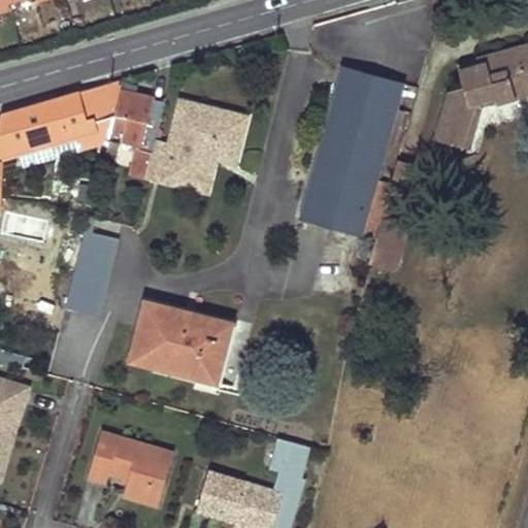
[(0,0),(0,10),(11,7),(9,2),(14,0),(0,0)]
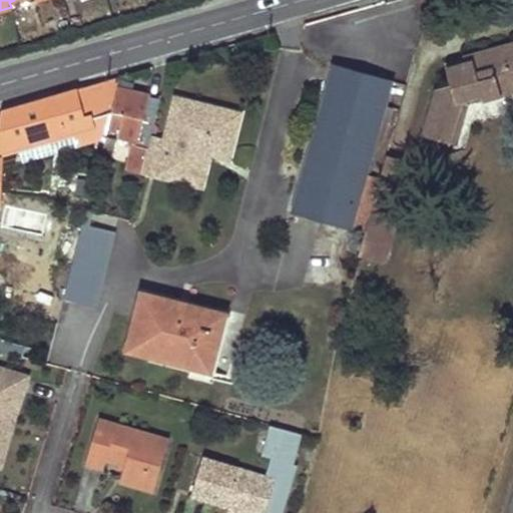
[(512,44),(463,58),(465,64),(467,71),(448,76),(451,85),(438,88),(424,136),(456,144),(467,105),(468,104),(467,99),(481,95),(483,100),(512,92),(512,44)]
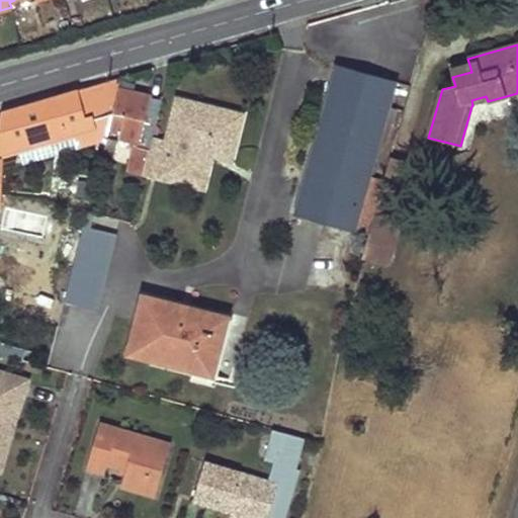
[(469,65),(451,70),(452,77),(471,72),(469,65)]
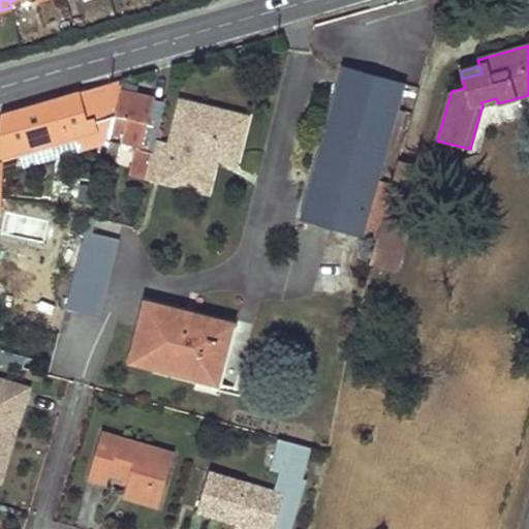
[(344,67),(302,219),(363,236),(392,129),(399,131),(404,111),(398,110),(405,84),(344,67)]
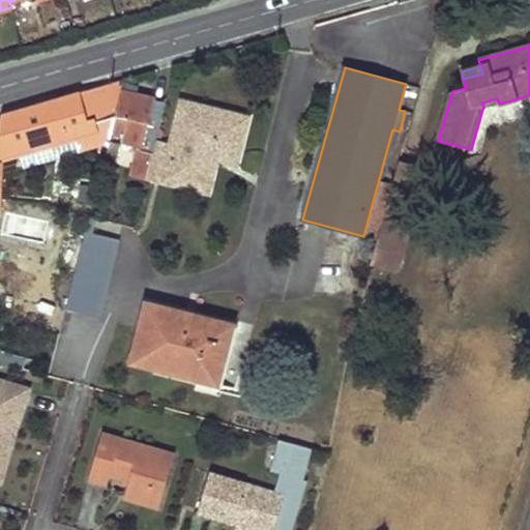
[(0,206),(1,207),(2,166),(3,154),(96,126),(94,118),(116,114),(121,91),(124,80),(2,115),(0,125),(0,206)]
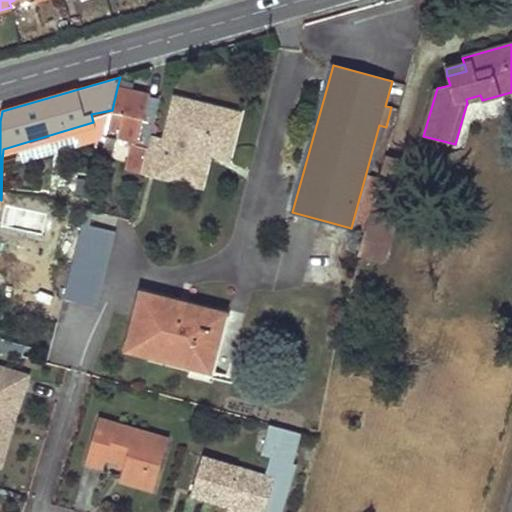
[(112,110),(111,112),(124,115),(118,136),(132,139),(126,168),(141,171),(149,138),(137,135),(147,96),(117,88),(112,110)]
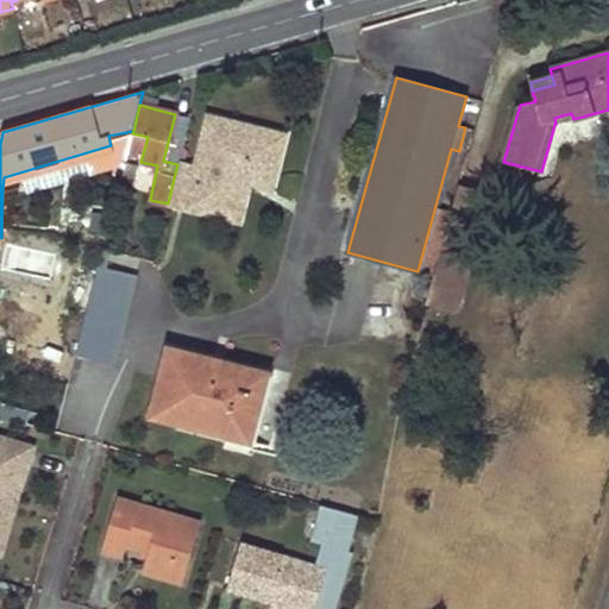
[(571,113),(554,118),(556,124),(573,119),(571,113)]
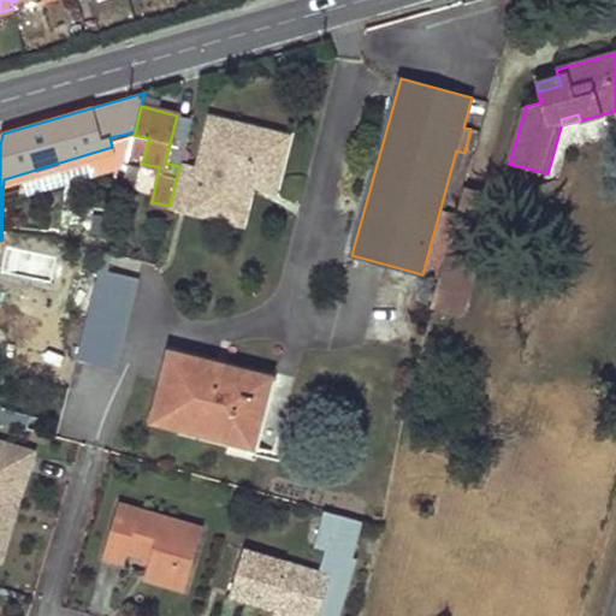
[(179,166),(170,206),(241,224),(250,184),(255,165),(278,170),(286,137),(209,118),(197,170),(179,165),(179,166)]
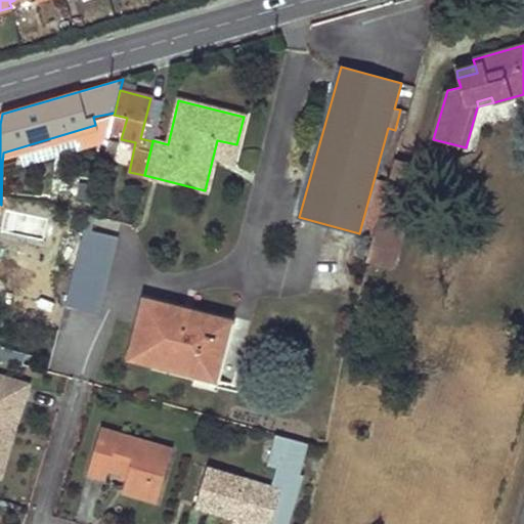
[(3,153),(2,164),(108,134),(114,115),(115,113),(93,117),(95,125),(3,153)]
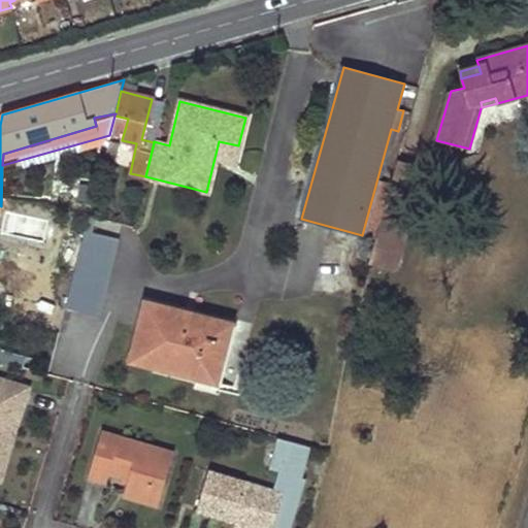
[(238,145),(219,141),(215,158),(234,163),(238,145)]
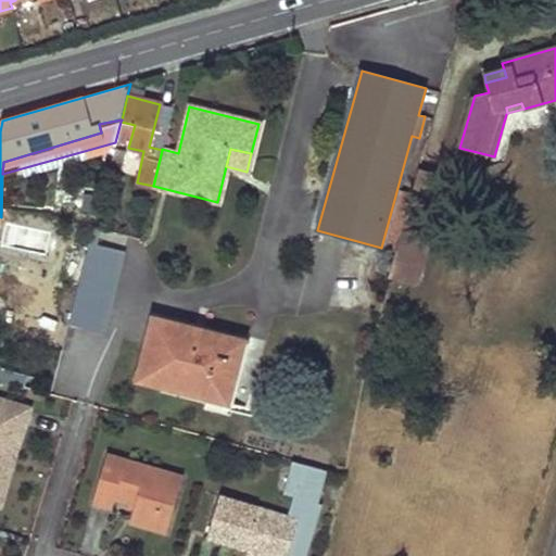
[(419,171),(407,213),(433,220),(445,178),(419,171)]
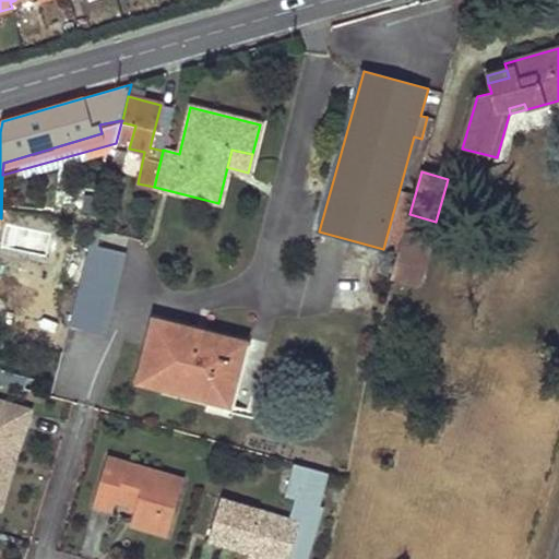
[(84,194),(81,211),(95,213),(97,197),(84,194)]
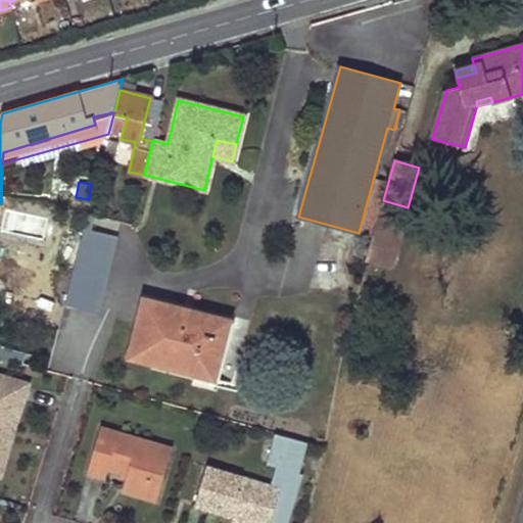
[(383,200),(367,259),(391,266),(408,207),(383,200)]
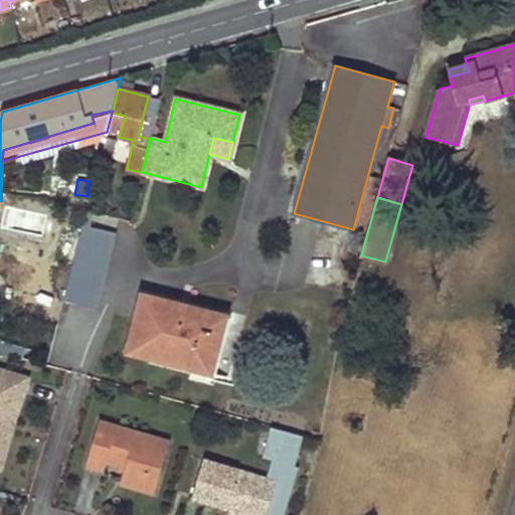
[(96,311),(115,234),(80,226),(62,303),(96,311)]
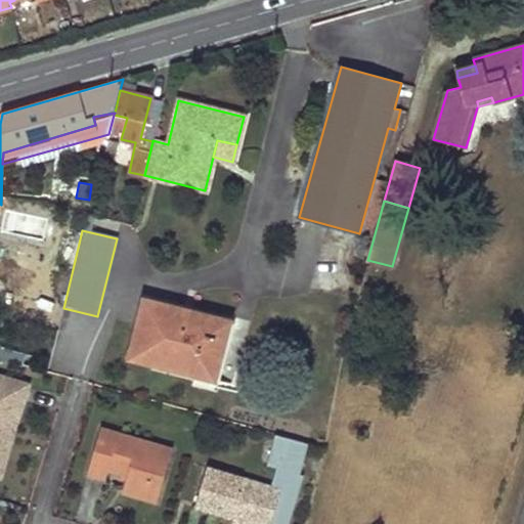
[(215,379),(229,322),(145,300),(131,357),(215,379)]
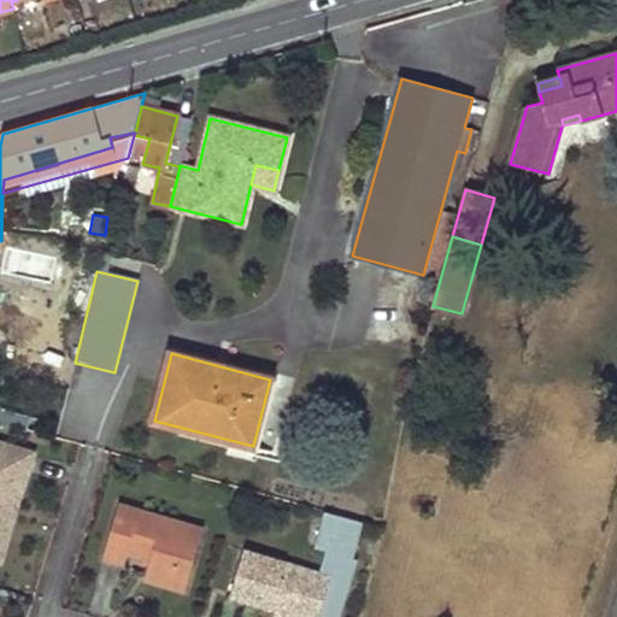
[(29,476),(36,453),(0,442),(0,562),(3,563),(13,529),(3,526),(18,472),(29,476)]
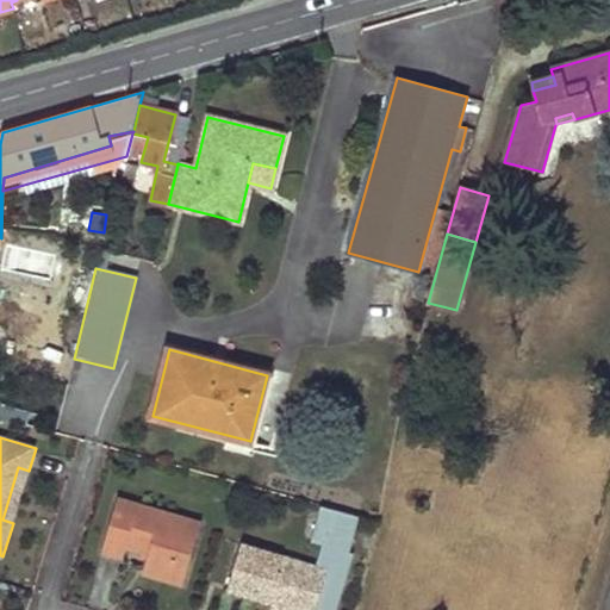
[(29,471),(18,467),(2,520),(13,523),(29,471)]
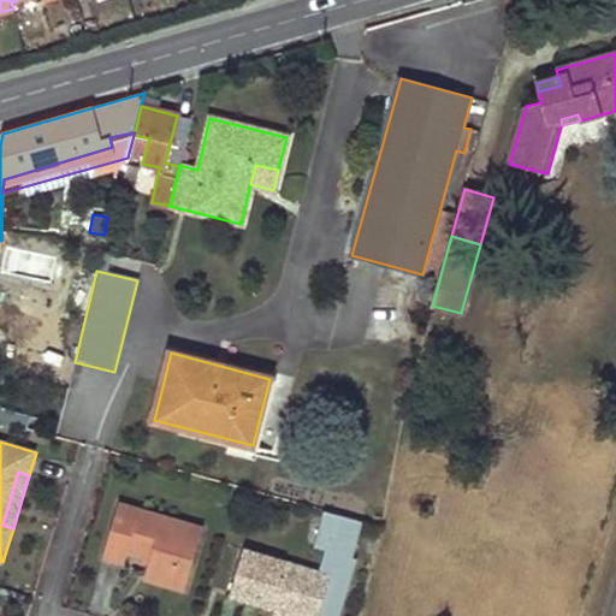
[(138,510),(119,504),(116,513),(136,519),(138,510)]
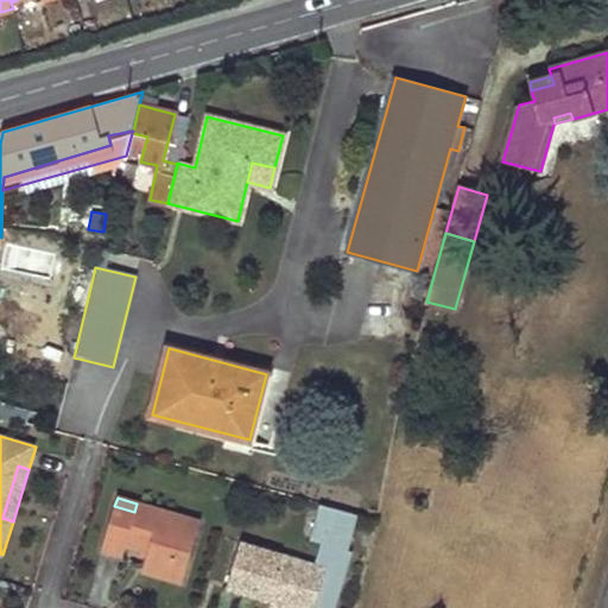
[(183,583),(201,523),(137,504),(134,512),(114,506),(102,550),(122,556),(126,545),(149,552),(143,571),(183,583)]
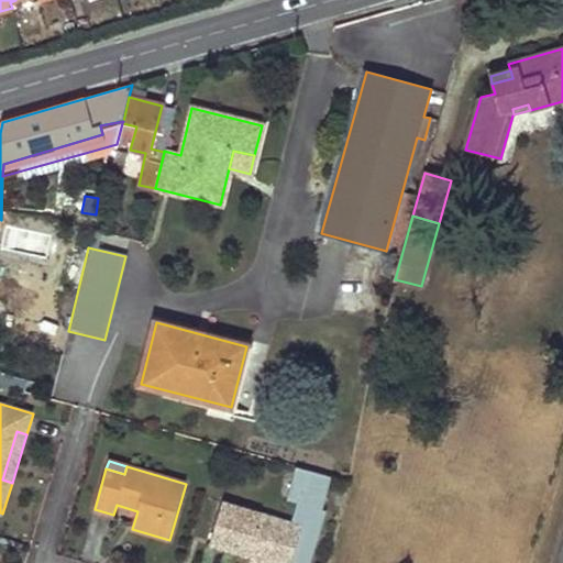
[(321,509),(330,477),(297,467),(288,500),(300,504),(321,509)]
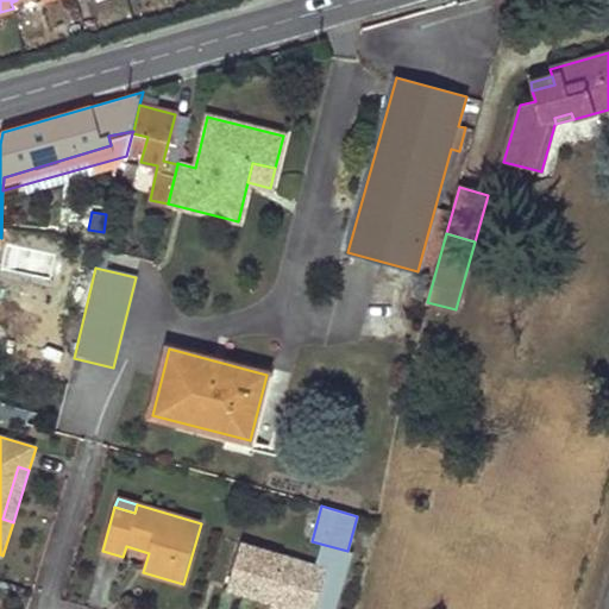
[(228,588),(296,608),(316,608),(328,570),(318,567),(242,544),(228,588)]
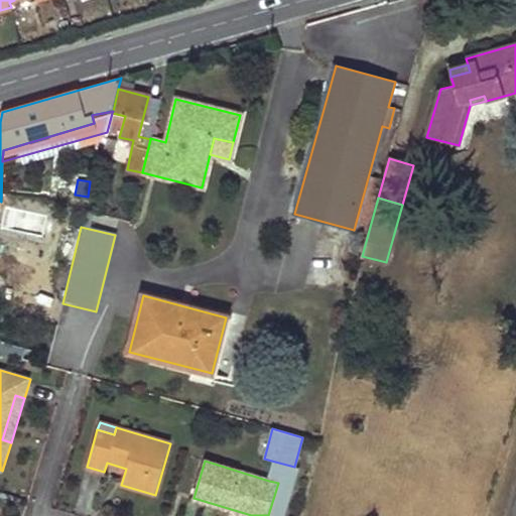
[(283,515),(298,469),(294,467),(275,462),(269,481),(278,483),(268,515),(283,515)]
